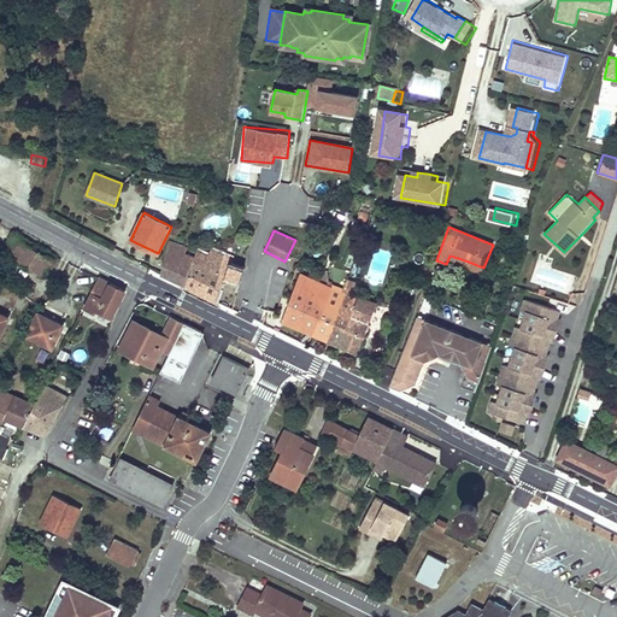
[(15,239),(5,256),(45,276),(53,260),(15,239)]
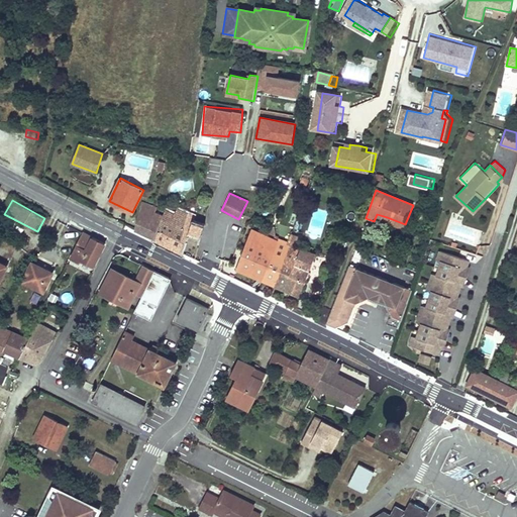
[(135,229),(154,239),(160,224),(150,220),(151,216),(152,210),(140,206),(135,229)]
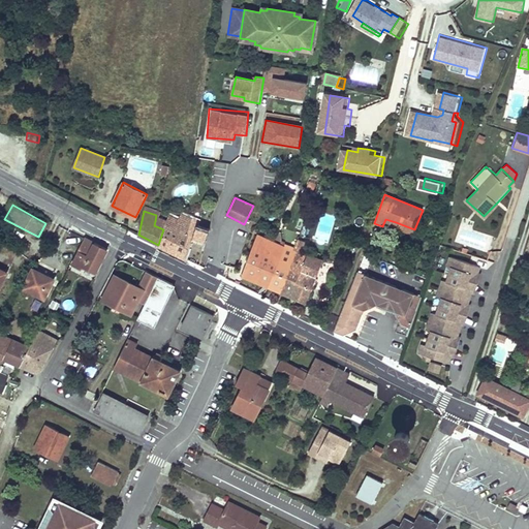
[(195,239),(199,226),(197,225),(197,222),(180,216),(178,220),(174,231),(164,228),(165,225),(155,221),(154,225),(163,229),(158,245),(186,258),(192,238),(195,239)]
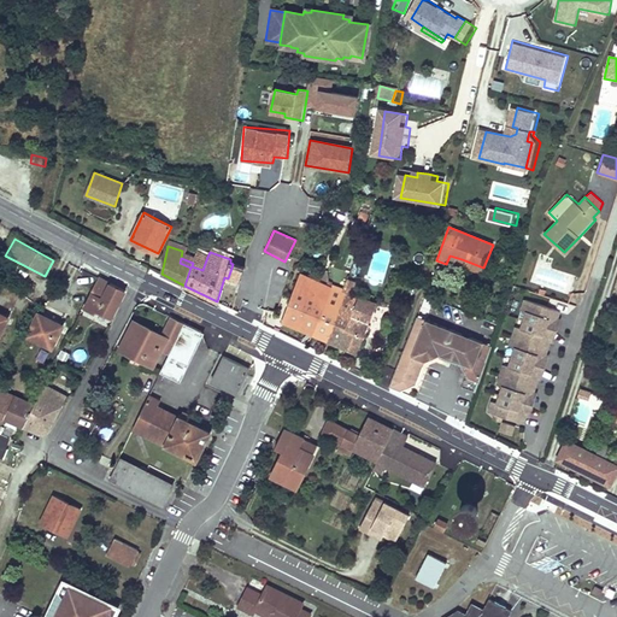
[(203,270),(207,257),(197,253),(193,263),(192,266),(203,270)]
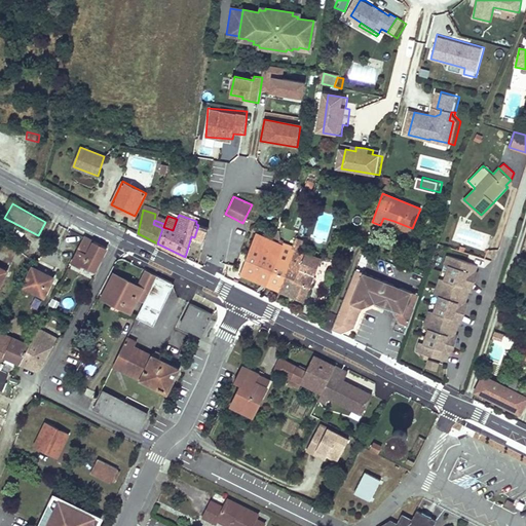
[(411,232),(412,228),(393,221),(391,225),(411,232)]
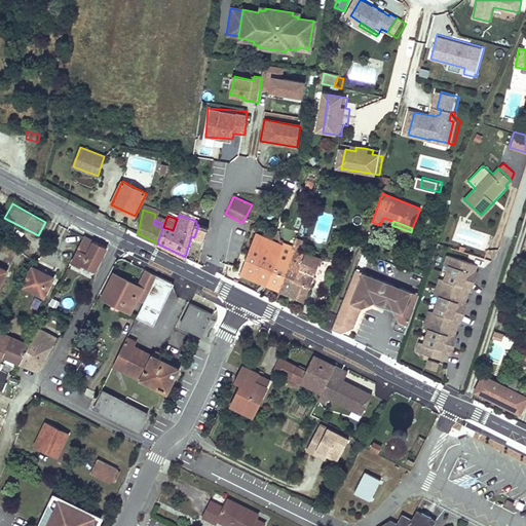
[(194,237),(204,240),(208,228),(198,225),(194,237)]
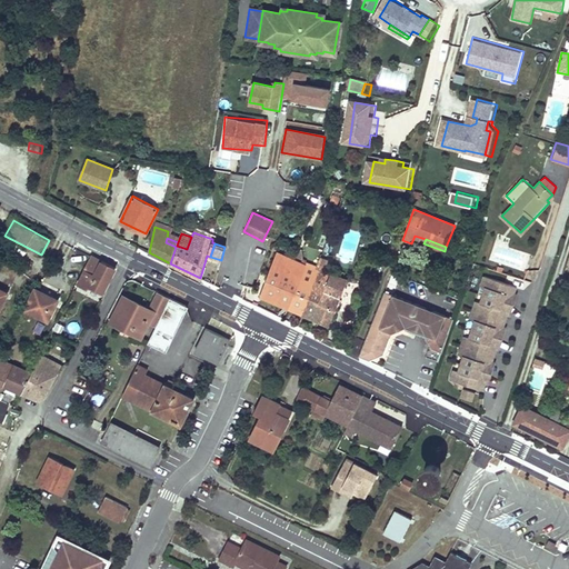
[(303,315),(316,269),(308,266),(277,252),(260,297),(303,315)]
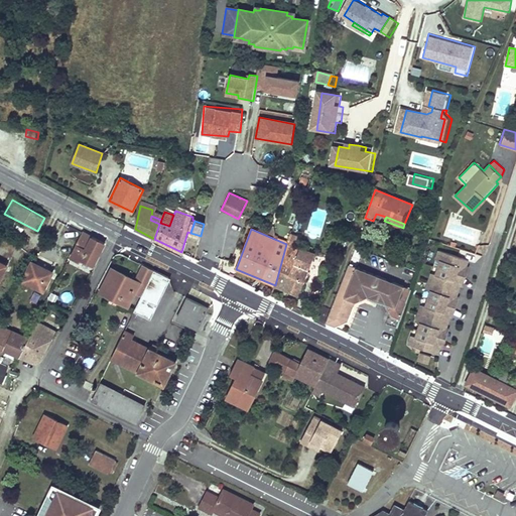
[(83,232),(76,244),(77,245),(72,258),(80,262),(81,260),(94,266),(105,243),(83,232)]
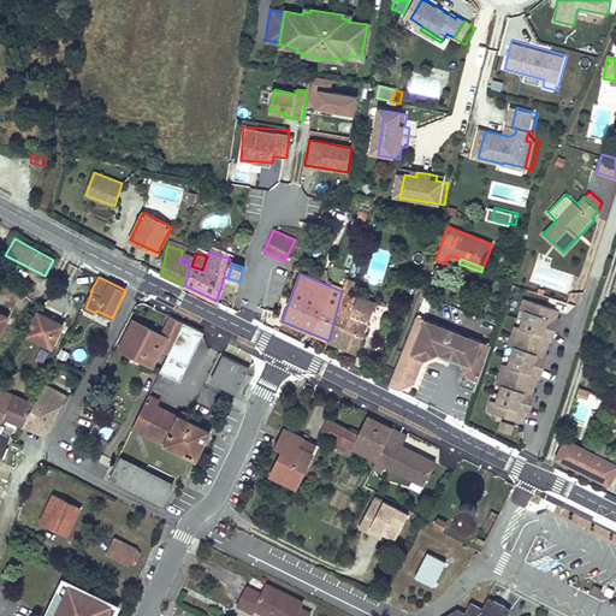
[(375,303),(342,291),(329,341),(357,351),(375,303)]
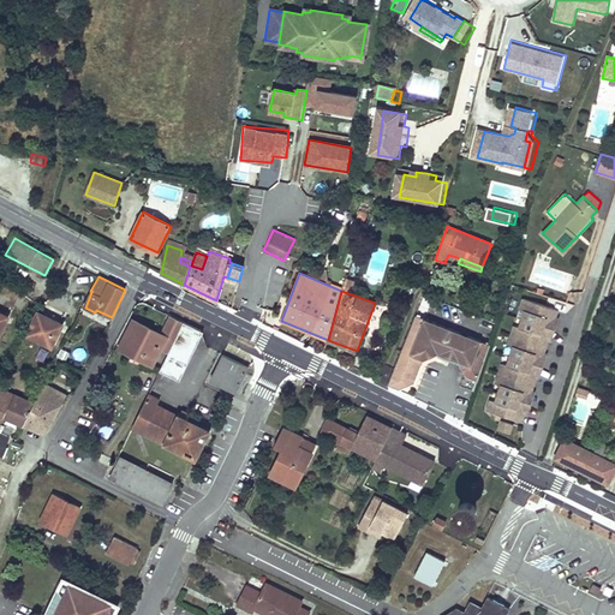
[(493,401),(488,400),(485,408),(491,411),(489,416),(496,418),(497,413),(518,421),(521,411),(514,408),(517,399),(520,388),(529,392),(535,374),(526,371),(529,362),(532,352),(541,354),(545,338),(538,335),(541,326),(544,316),(553,318),(555,309),(521,298),(518,309),(523,310),(518,327),(512,326),(506,344),(511,345),(505,364),(500,363),(494,382),(499,383),(493,401)]
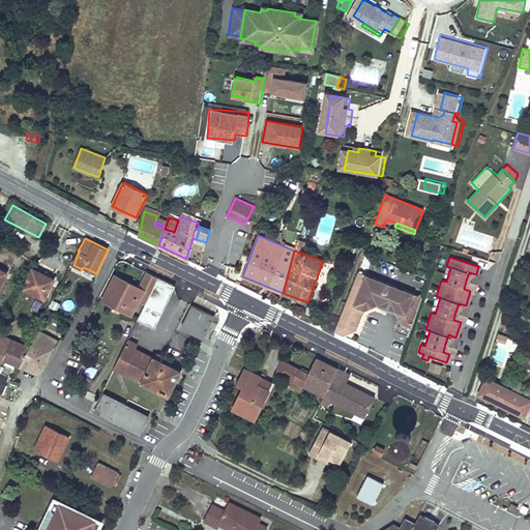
[(24,288),(29,290),(38,272),(32,269),(24,288)]
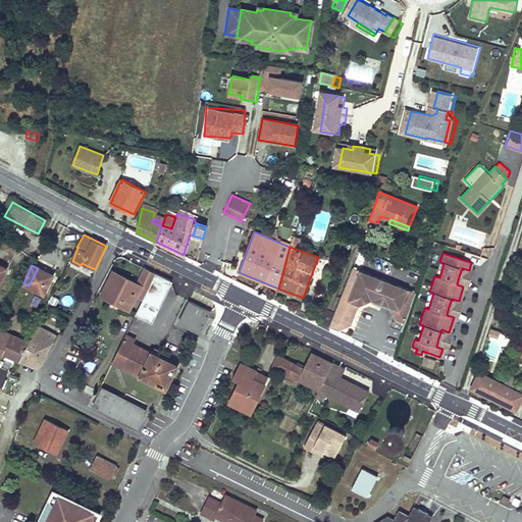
[(410,303),(414,292),(362,271),(354,267),(330,327),(338,330),(353,325),(360,306),(372,300),(392,307),(397,320),(403,322),(410,303)]
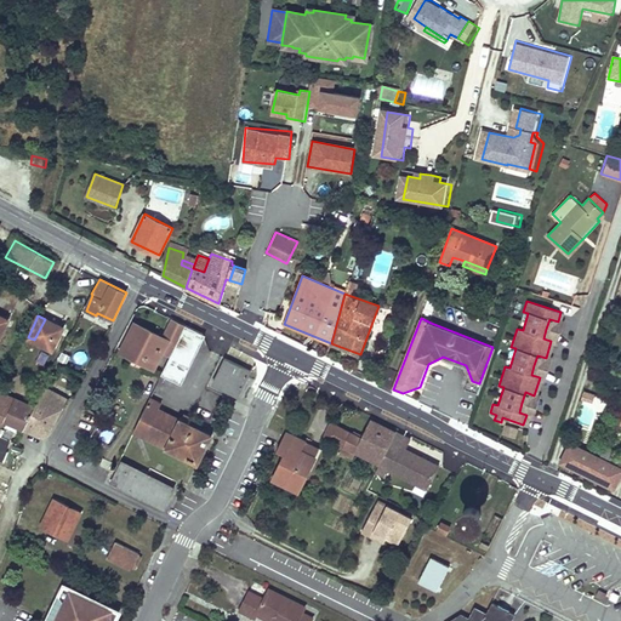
[(45,319),(34,340),(52,349),(63,328),(45,319)]
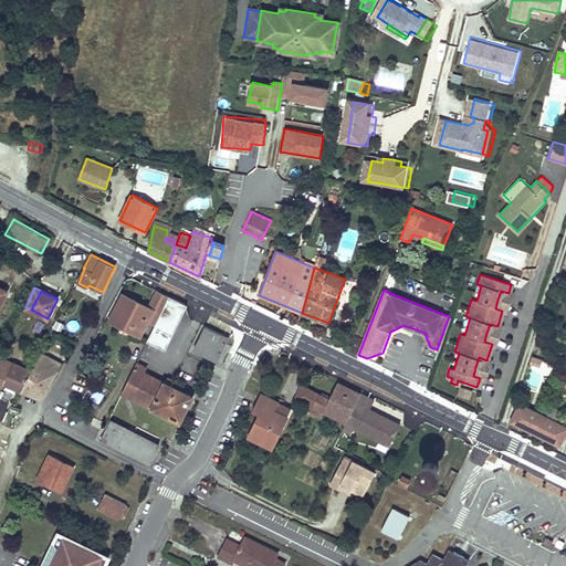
[(498,300),(510,302),(512,294),(509,293),(501,291),(498,300)]
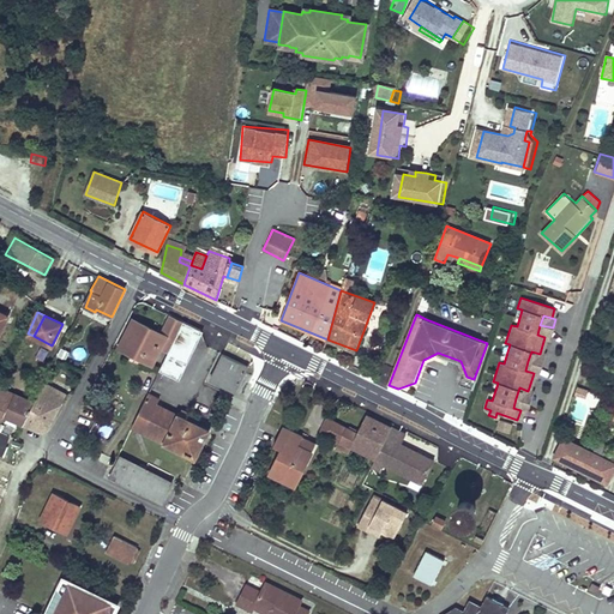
[(119,348),(142,359),(145,353),(155,357),(160,347),(169,351),(182,323),(170,317),(161,333),(132,320),(119,348)]
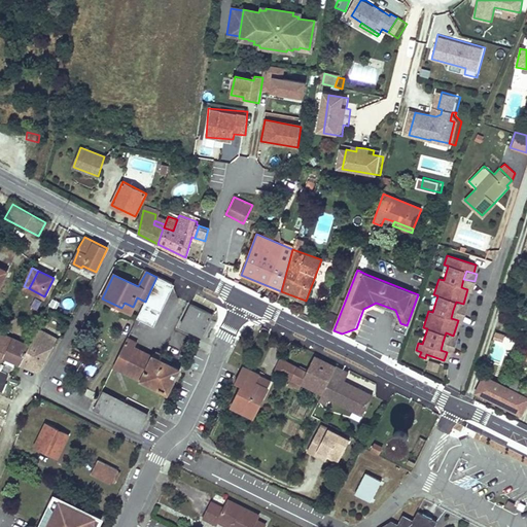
[(145,302),(142,307),(156,314),(171,284),(172,283),(159,276),(157,276),(156,277),(145,302)]
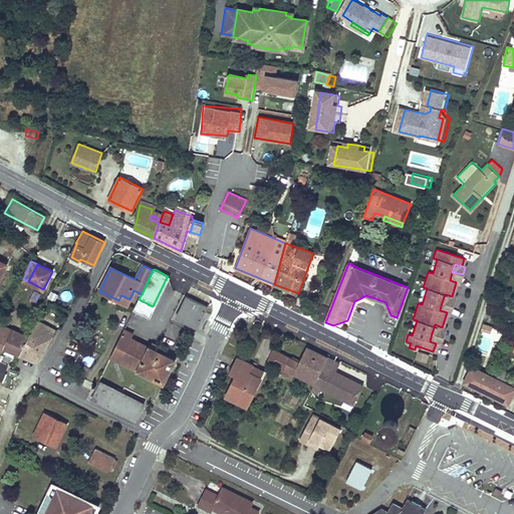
[(450,280),(456,282),(460,283),(463,274),(452,272),(450,280)]
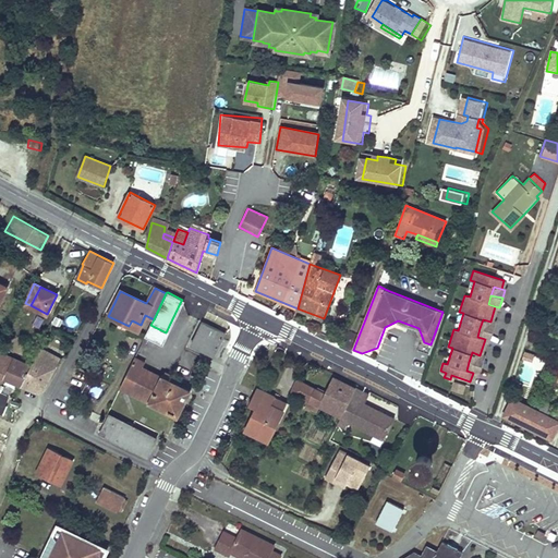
[(483,319),(480,328),(490,331),(494,323),(490,322),(483,319)]
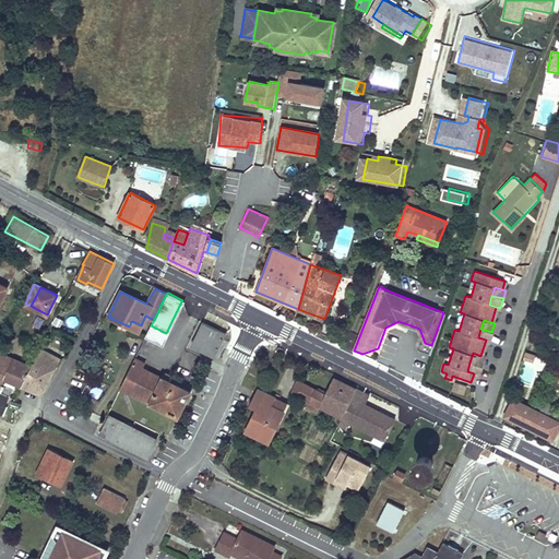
[(132,321),(129,326),(138,331),(141,325),(132,321)]
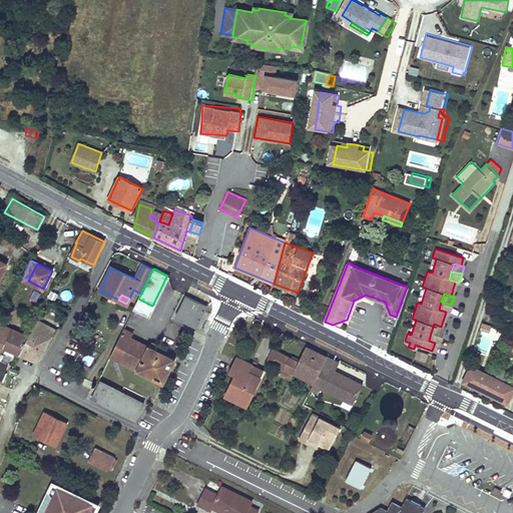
[(185,302),(183,302),(175,316),(195,327),(206,306),(195,301),(187,297),(185,302)]
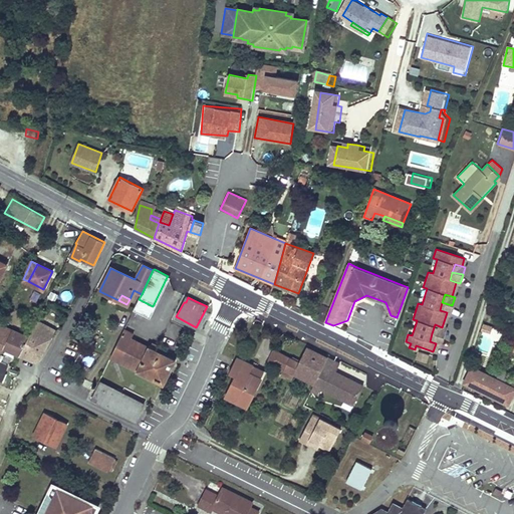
[(139,299),(137,304),(150,311),(153,306),(139,299)]
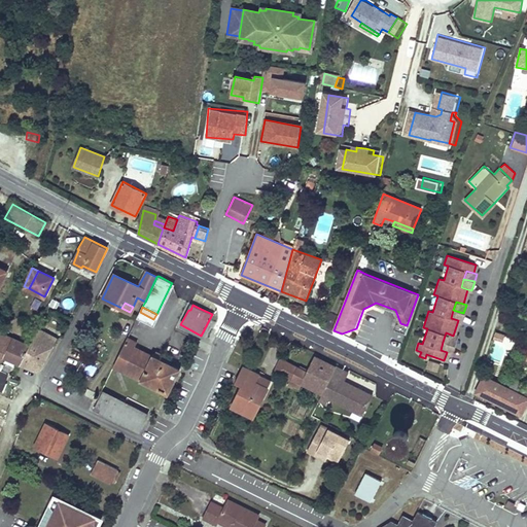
[(451,318),(458,320),(461,321),(463,313),(453,310),(451,318)]
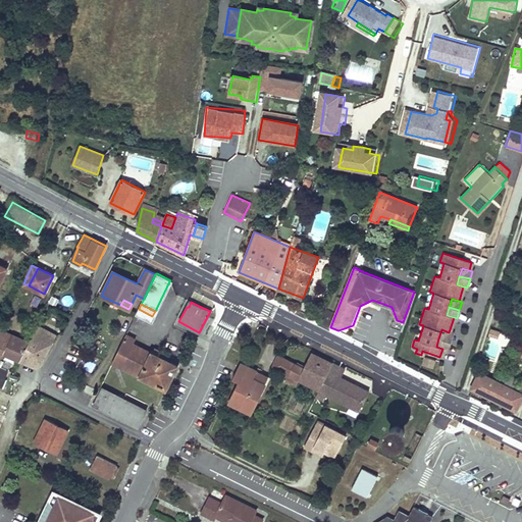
[(139,309),(125,334),(128,336),(139,316),(150,321),(152,316),(139,309)]
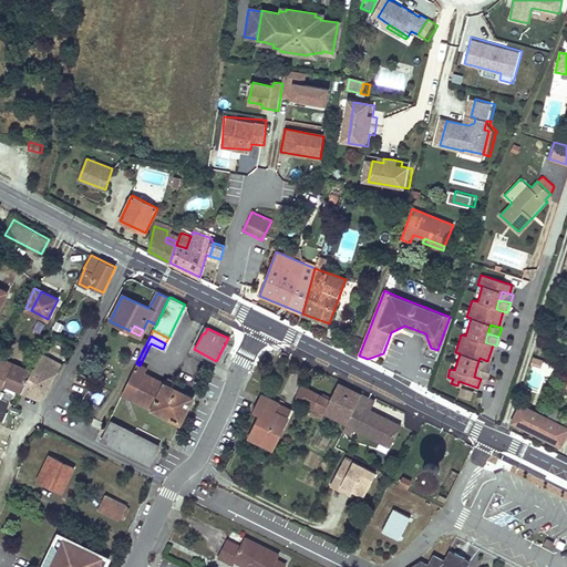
[(31,372),(22,392),(40,399),(45,394),(60,364),(40,354),(31,372)]
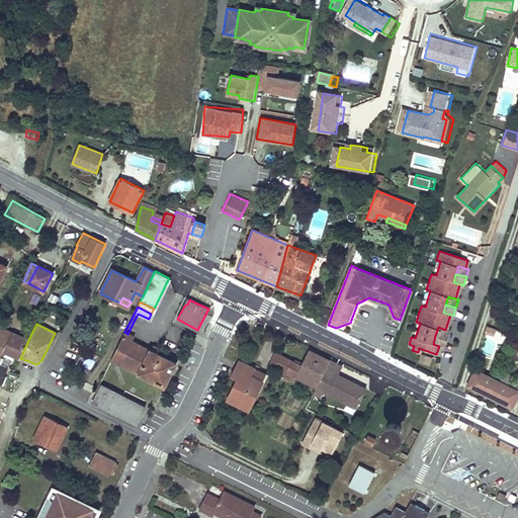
[(0,325),(0,352),(3,354),(4,351),(13,333),(5,328),(0,325)]
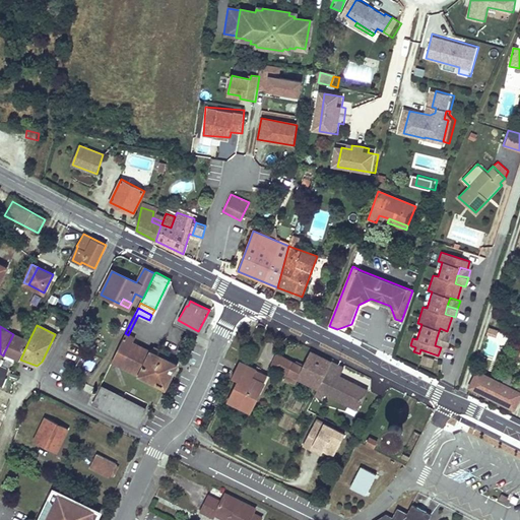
[(480,355),(495,361),(499,349),(505,351),(511,334),(491,326),(480,355)]
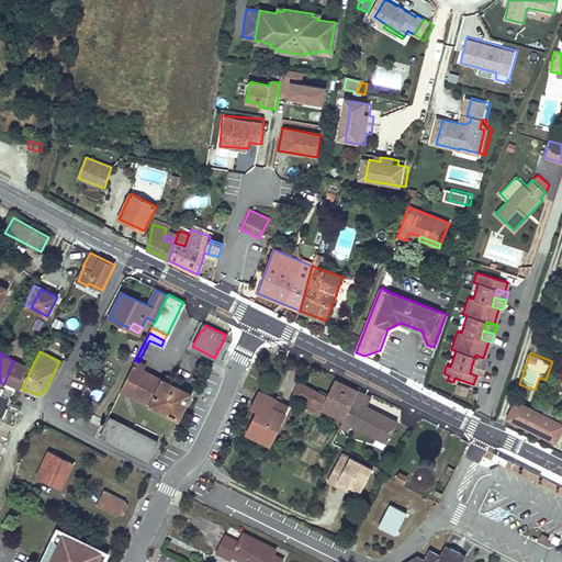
[(475,355),(472,364),(483,368),(486,358),(483,358),(475,355)]
